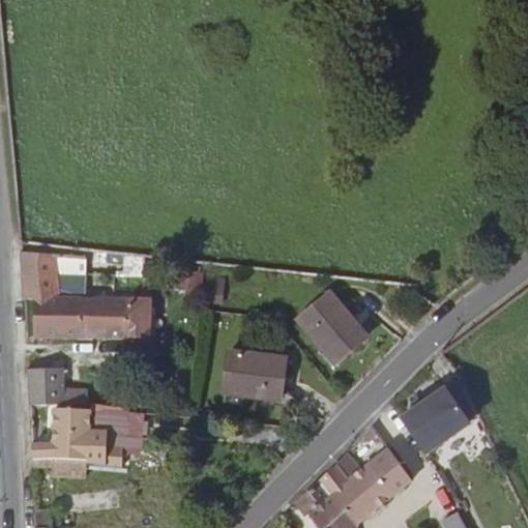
[(58,254),(21,251),(23,298),(34,298),(59,298),(58,272),(58,254)]
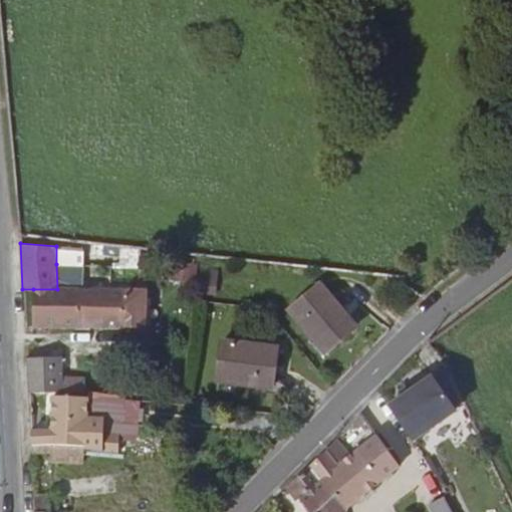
[(140,246),(132,245),(131,262),(133,264),(134,282),(139,282),(140,246)]
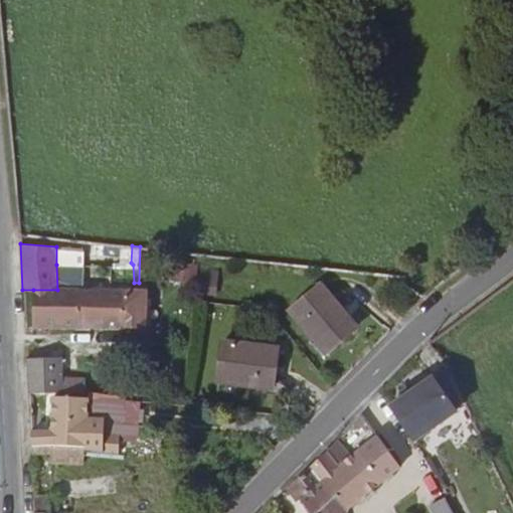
[(83,247),(56,246),(56,265),(82,266),(83,247)]
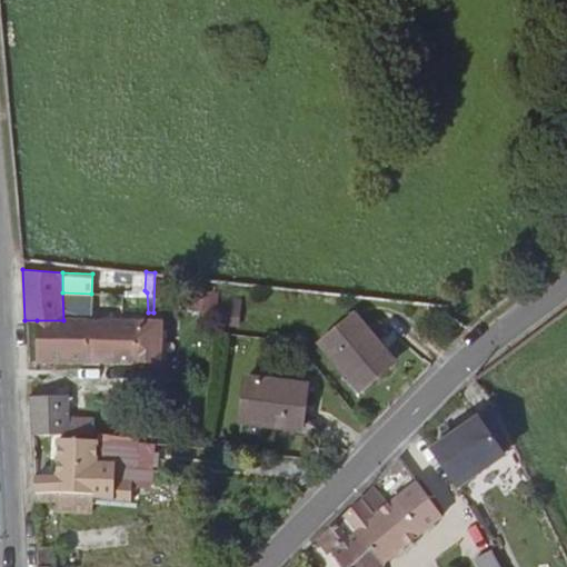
[(212,315),(216,288),(187,286),(185,312),(212,315)]
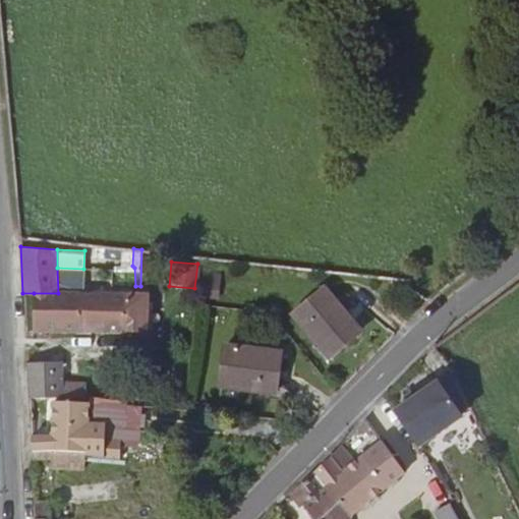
[(95,293),(104,293),(104,284),(95,284),(95,293)]
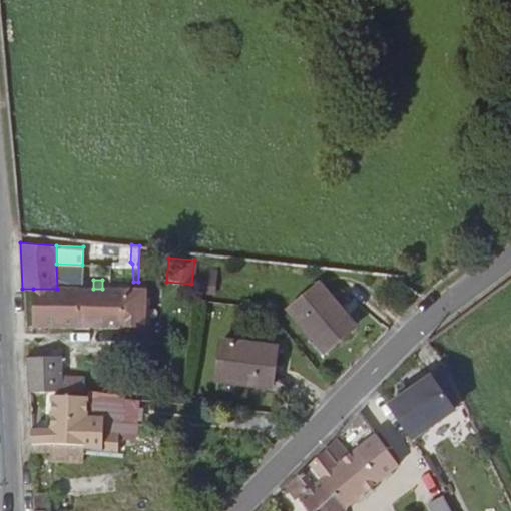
[(102,289),(115,289),(116,281),(102,280),(102,289)]
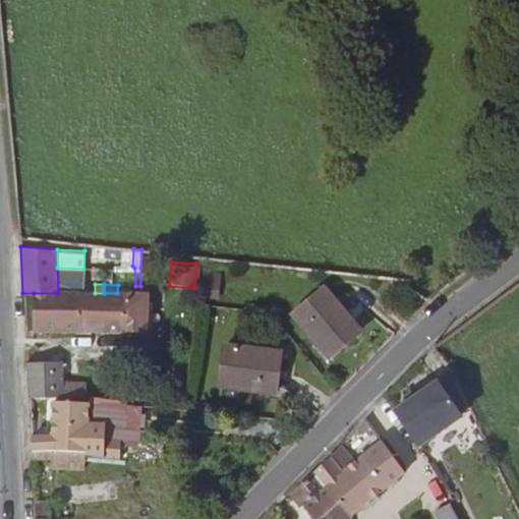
[(359,332),(323,288),(291,313),(328,357),(359,332)]
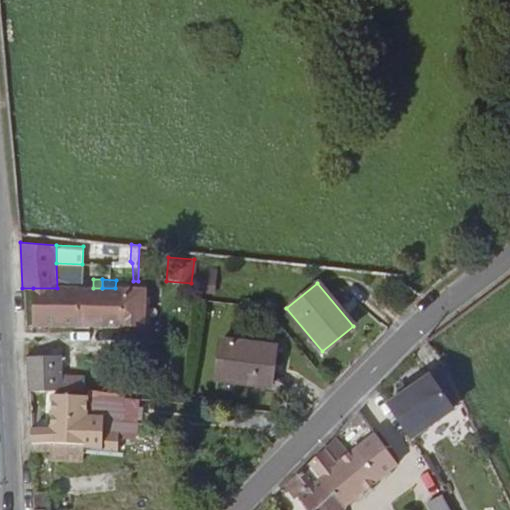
[(57,288),(33,288),(34,324),(80,323),(81,289),(57,288)]
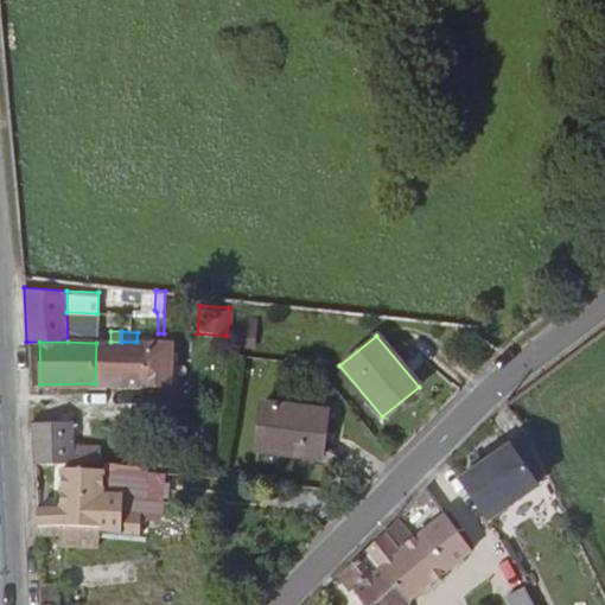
[(173,342),(164,342),(137,342),(121,342),(110,342),(96,343),(95,383),(148,383),(173,384),(173,342)]
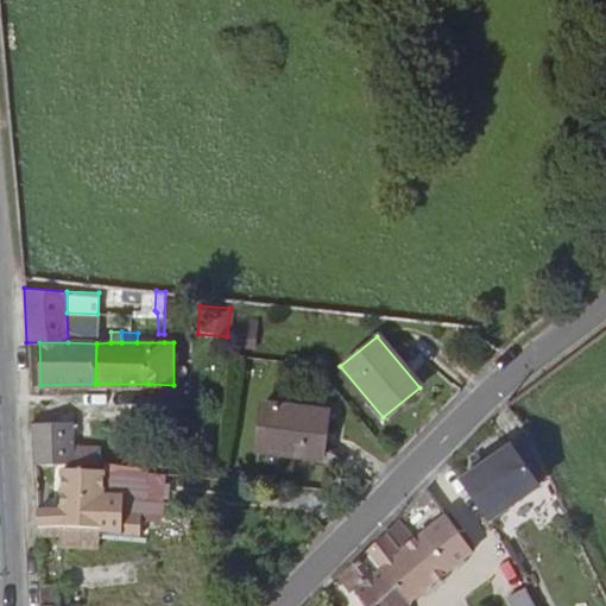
[(316,459),(324,411),(259,399),(251,446),(316,459)]
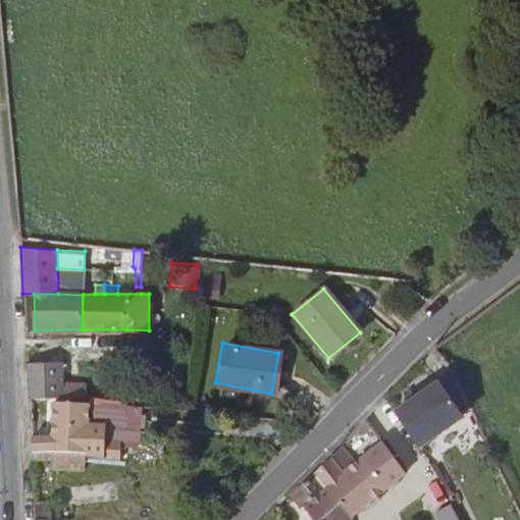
[(40,397),(63,397),(62,379),(62,362),(27,362),(28,398),(40,397)]
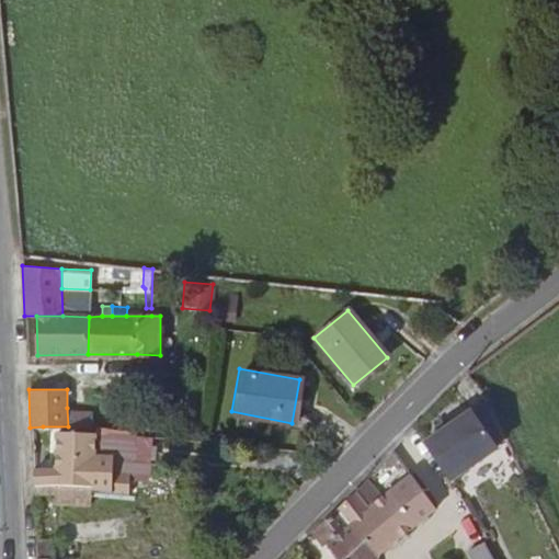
[(494,448),(504,440),(486,401),(470,412),(494,448)]
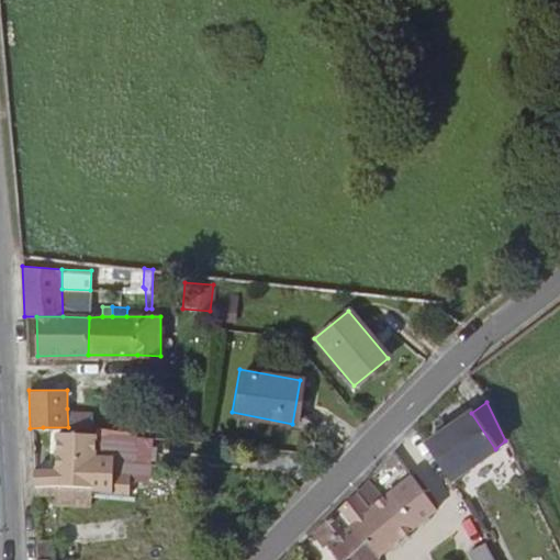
[(67,409),(68,427),(135,434),(136,415),(67,409)]
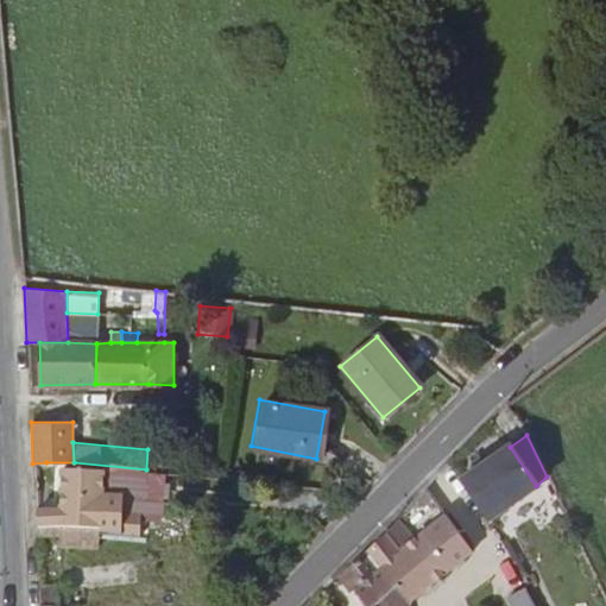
[(487,522),(536,486),(510,447),(460,480),(487,522)]
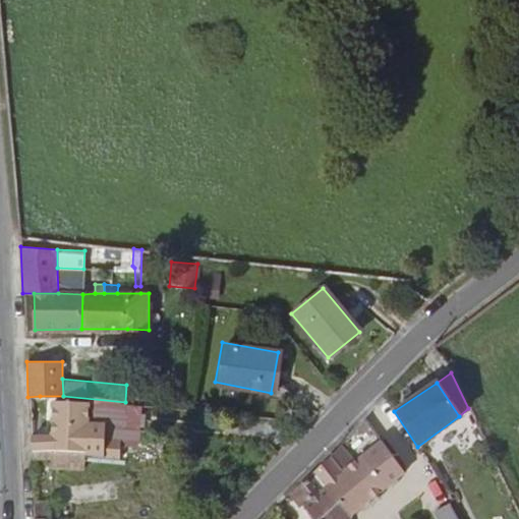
[(51,436),(30,437),(31,452),(83,451),(93,451),(93,457),(115,459),(117,447),(84,444),(89,402),(54,400),(51,436)]
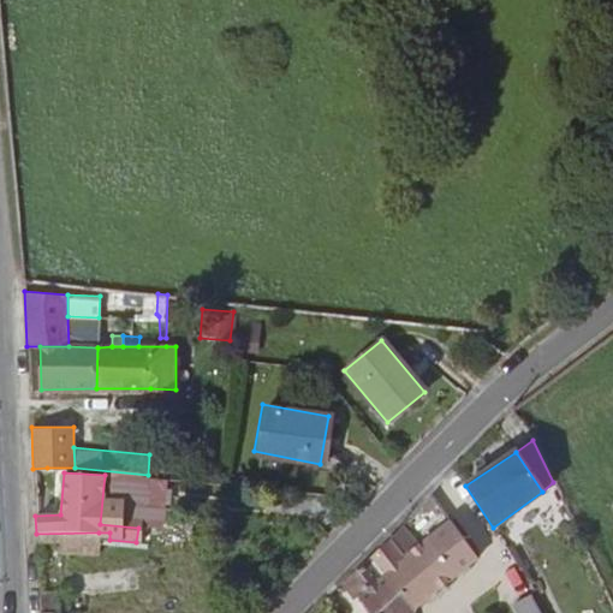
[(438,505),(429,495),(420,505),(426,513),(438,505)]
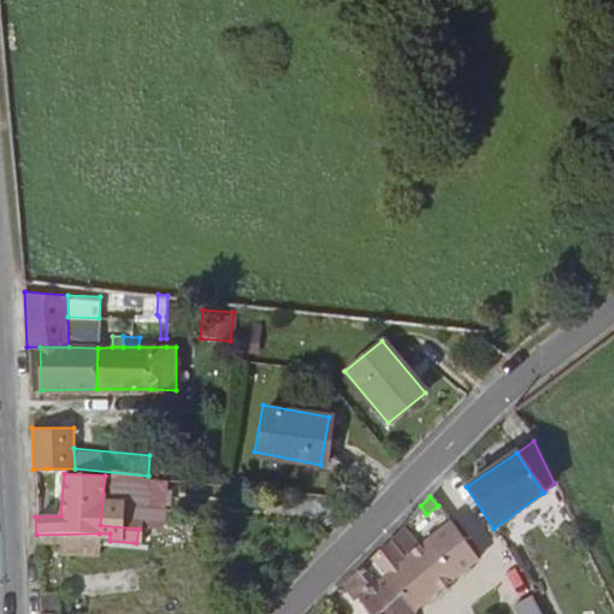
[(477,558),(449,521),(417,548),(405,559),(435,594),(477,558)]
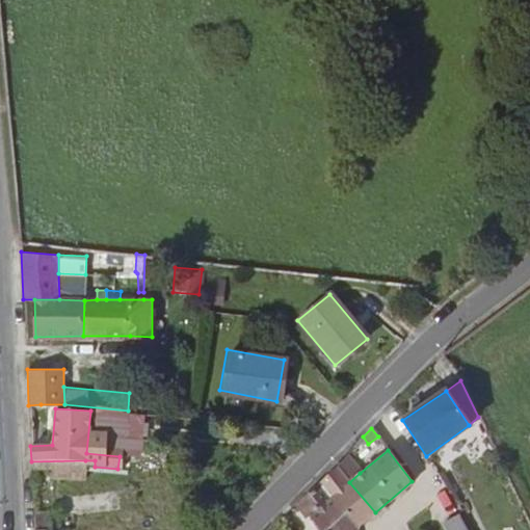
[(360,473),(345,455),(335,466),(349,482),(360,473)]
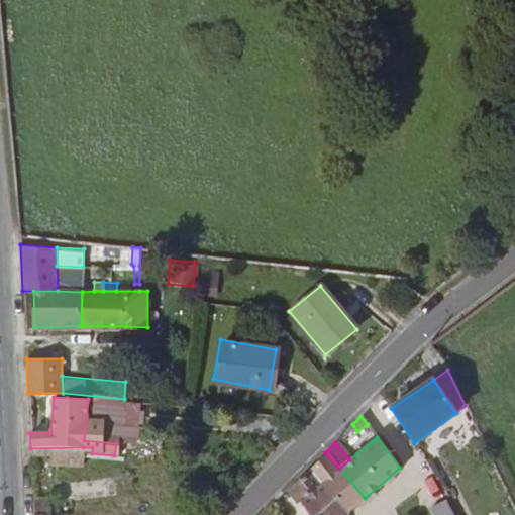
[(83,447),(30,448),(30,456),(50,456),(50,466),(84,465),(83,447)]
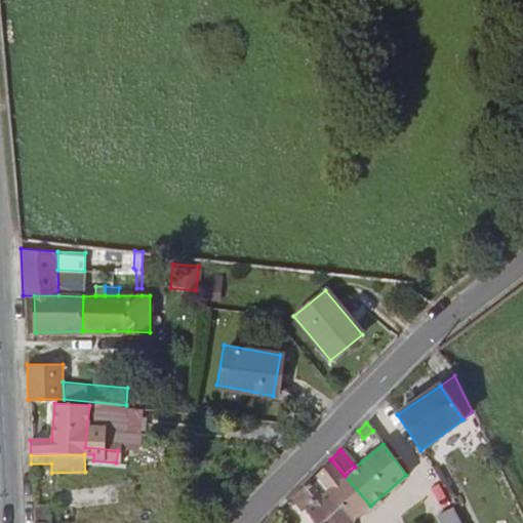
[(345,476),(330,459),(313,477),(350,521),(370,506),(345,476)]
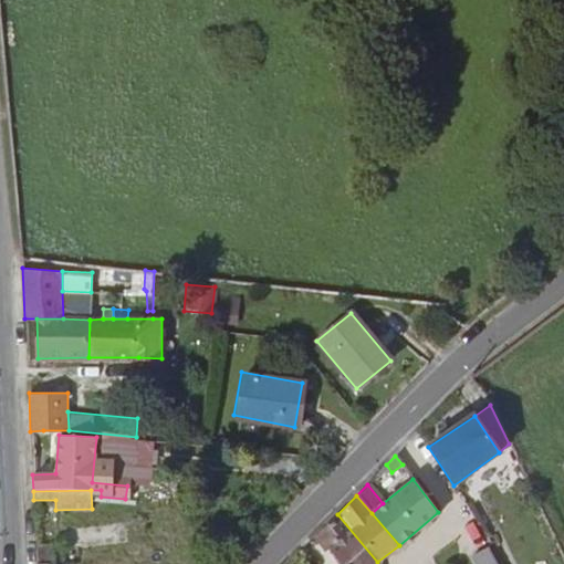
[(375,563),(377,562),(337,514),(325,526),(316,535),(337,563),(375,563)]
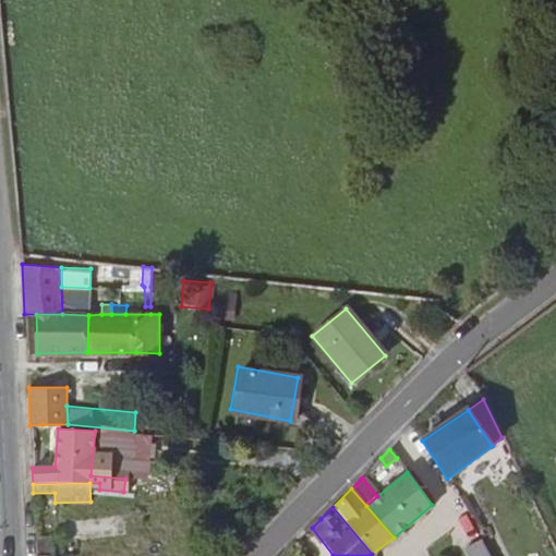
[(470,555),(491,555),(482,538),(464,546),(470,555)]
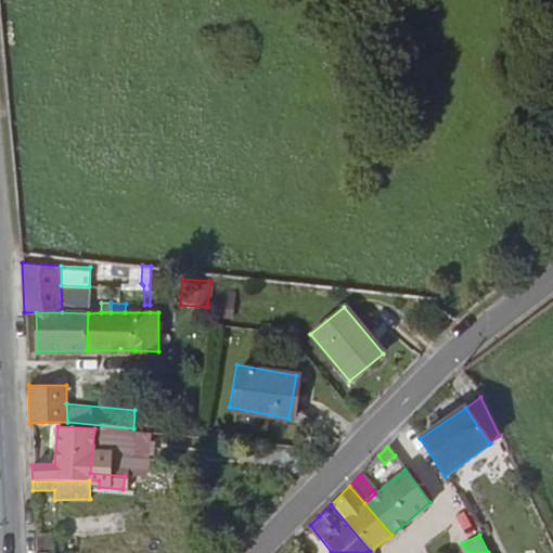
[(48,552),(35,551),(34,552),(53,552),(54,536),(49,536),(48,552)]
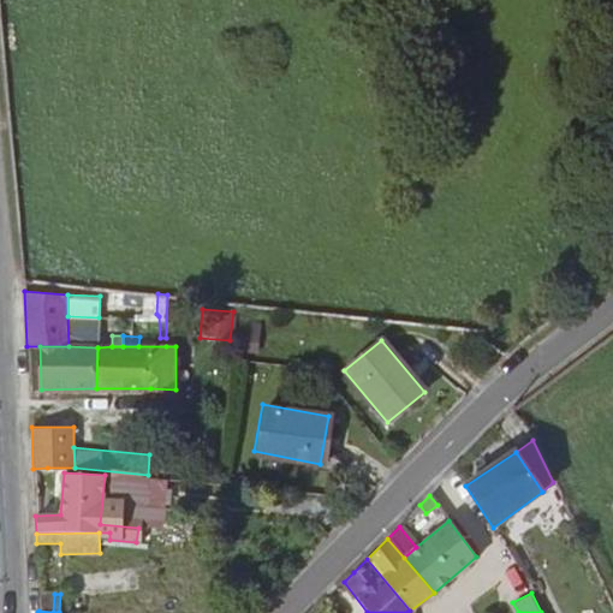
[(54,594),(39,594),(39,611),(53,612),(54,594)]
